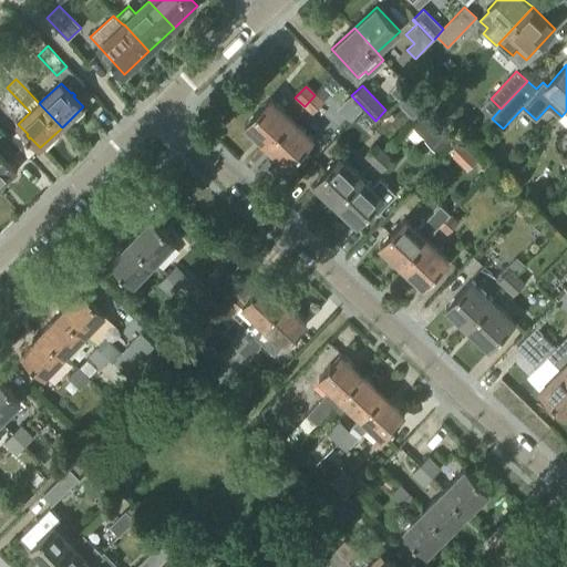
[(311,113),(322,102),(315,95),(305,106),(311,113)]
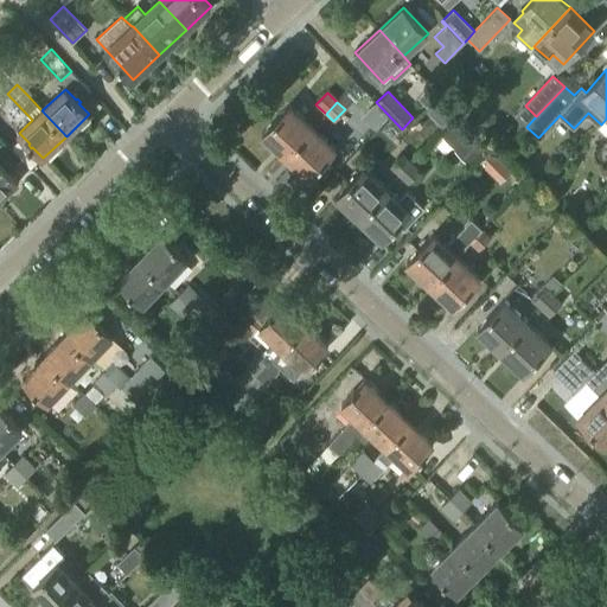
[(286,155),(313,127),(291,104),(263,134),(286,155)]
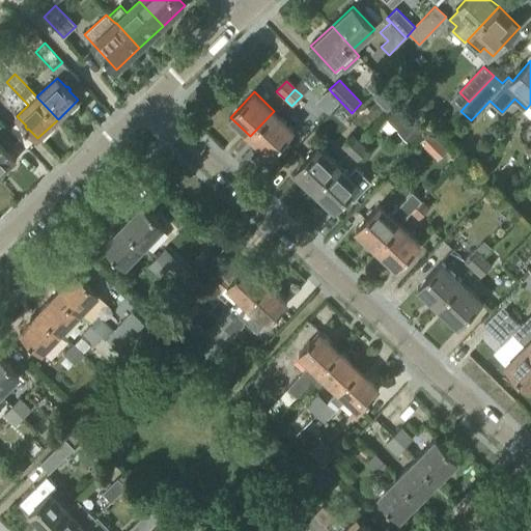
[(385,118),(397,131),(414,114),(402,102),(385,118)]
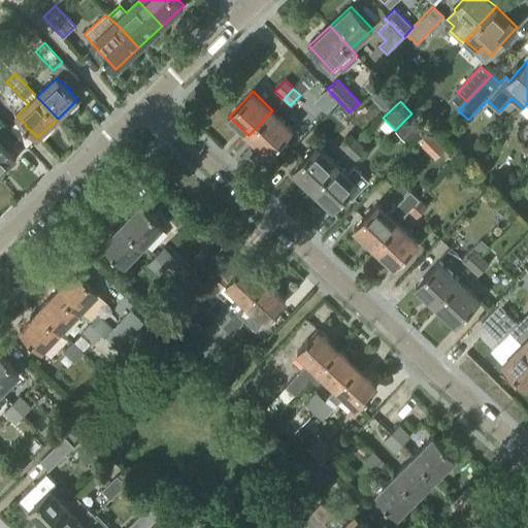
[(269,155),(293,129),(272,110),(249,135),(269,155)]
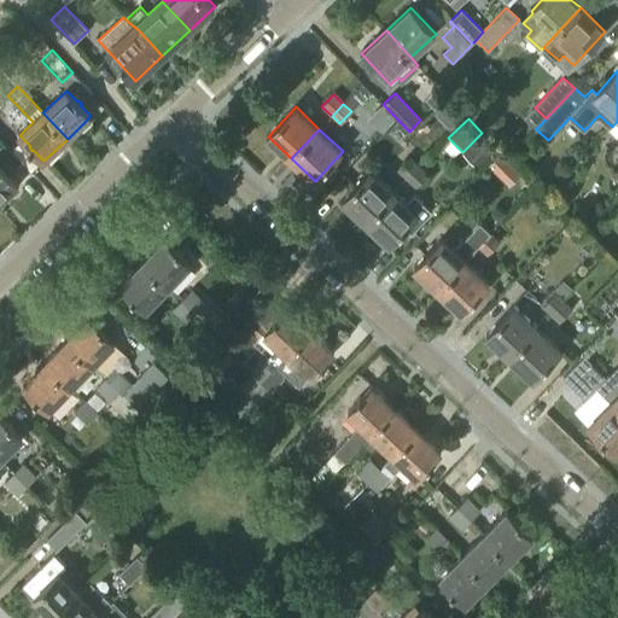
[(482,133),(462,152),(477,167),(479,169),(499,150),(482,133)]
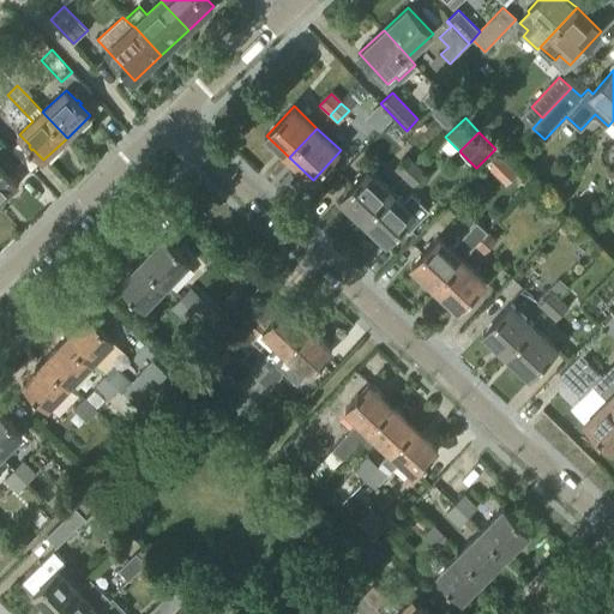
[(403,178),(416,164),(407,155),(393,169),(403,178)]
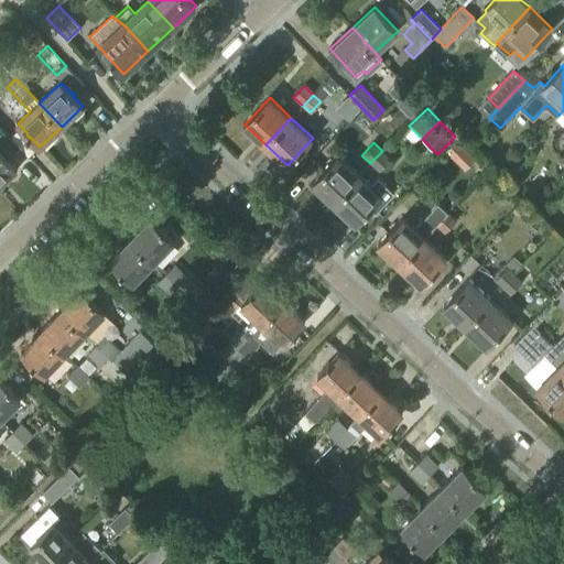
[(0,184),(18,169),(0,149),(0,184)]
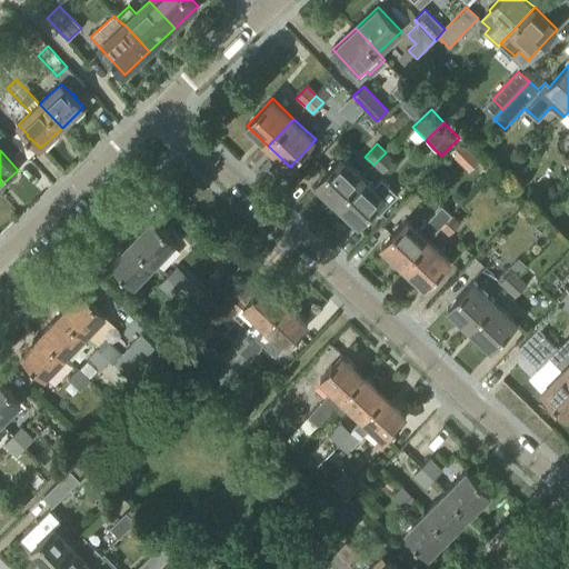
[(386,152),(373,165),(381,173),(395,160),(386,152)]
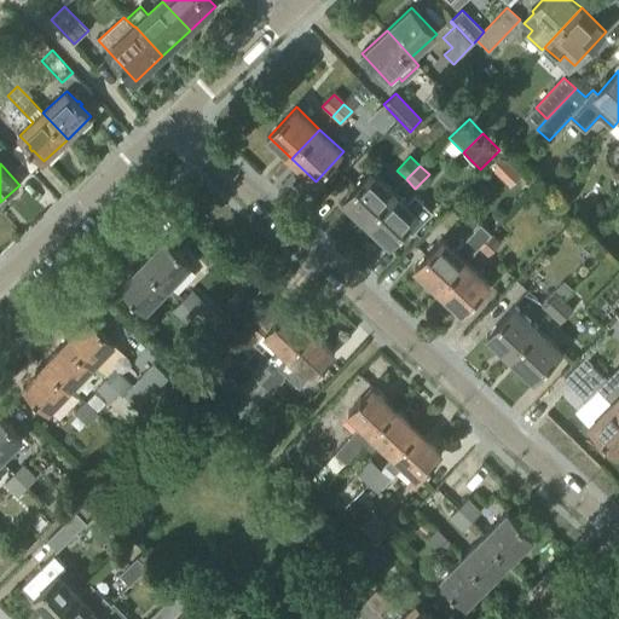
[(366,223),(394,192),(371,171),(343,200),(366,223)]
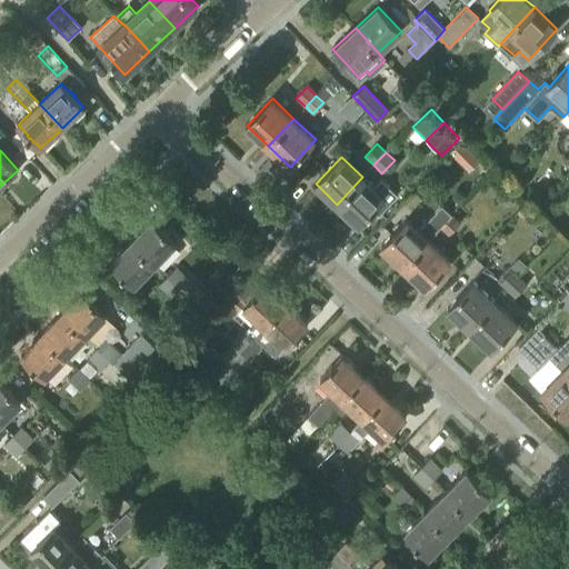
[(359,225),(385,198),(362,177),(337,205),(359,225)]
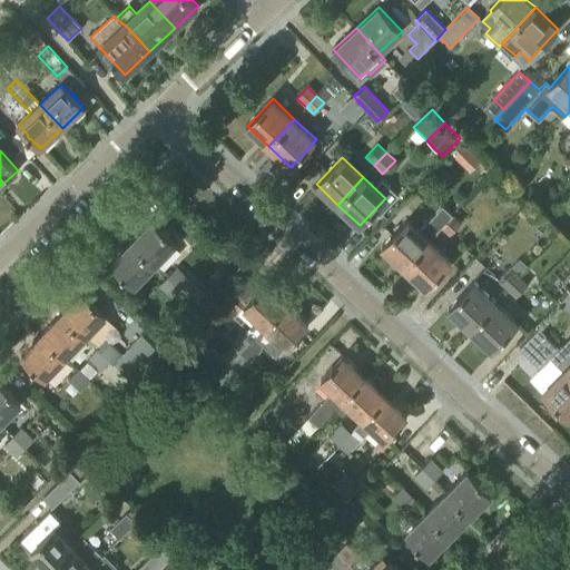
[(382,246),(404,267),(430,239),(441,227),(453,215),(443,205),(420,231),(408,219),(382,246)]
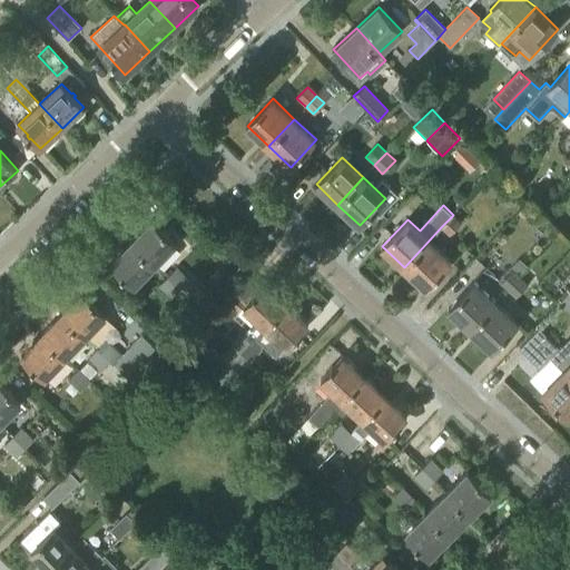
[(449,235),(461,223),(453,215),(441,227),(449,235)]
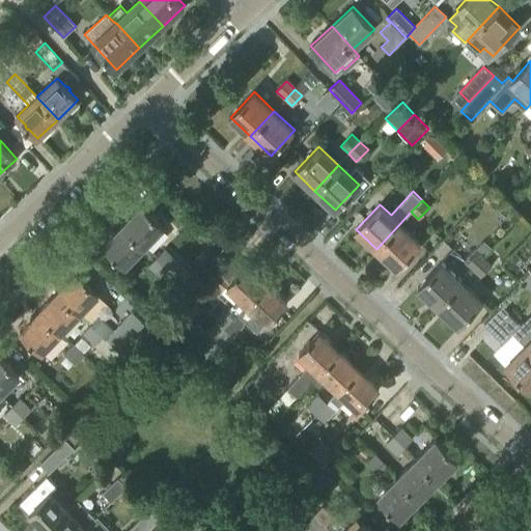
[(150,216),(141,206),(122,226),(144,247),(163,227),(154,218),(155,217),(151,215),(150,216)]
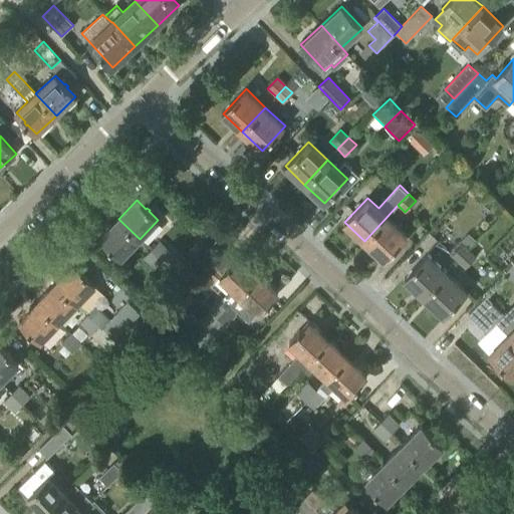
[(383,259),(407,234),(388,216),(364,241),(383,259)]
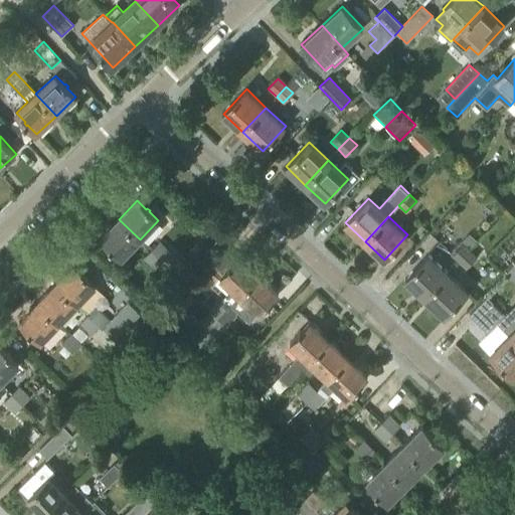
[(122,259),(140,239),(119,219),(101,238),(110,246),(109,248),(112,250),(113,249),(122,259)]
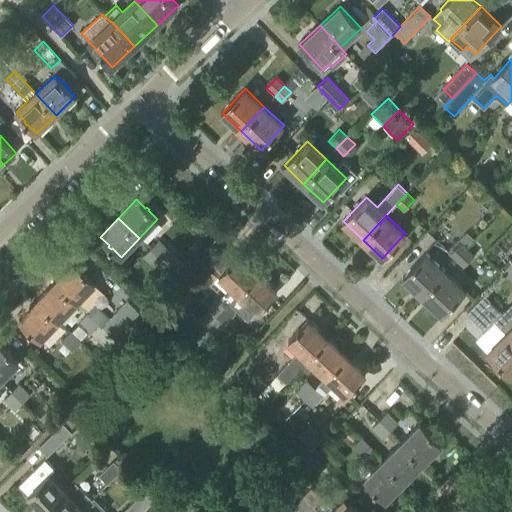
[(447,253),(456,261),(467,249),(466,248),(472,242),(464,234),(458,240),(458,241),(447,253)]
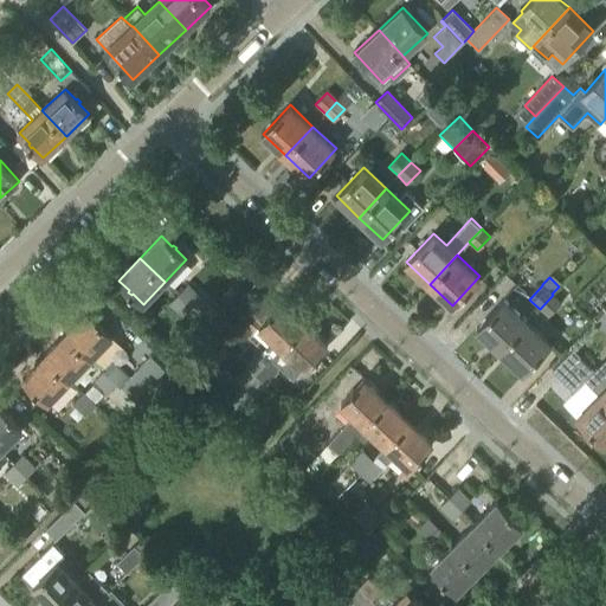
[(191,308),(200,298),(187,285),(179,295),(191,308)]
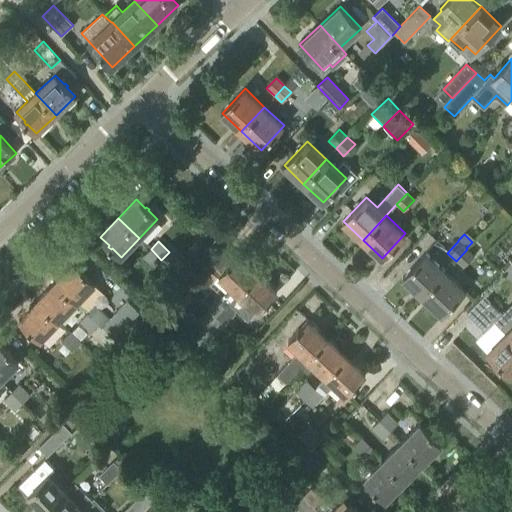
[(154,267),(161,260),(151,249),(144,257),(154,267)]
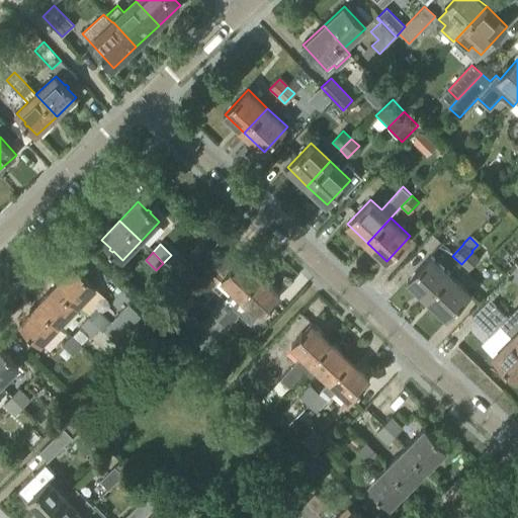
[(468,271),(480,259),(472,252),(461,264),(468,271)]
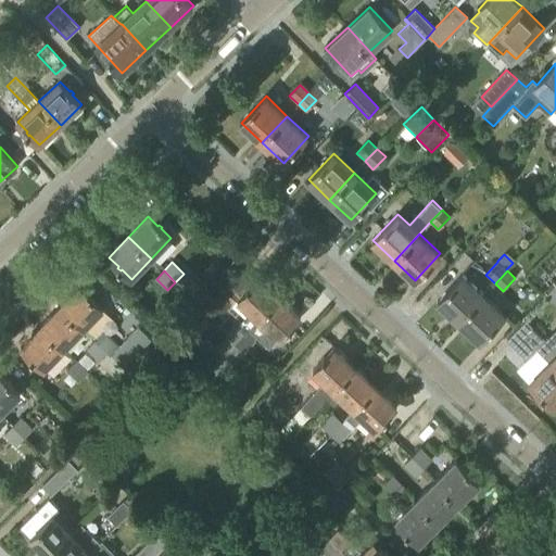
[(207,297),(185,275),(177,283),(199,305),(207,297)]
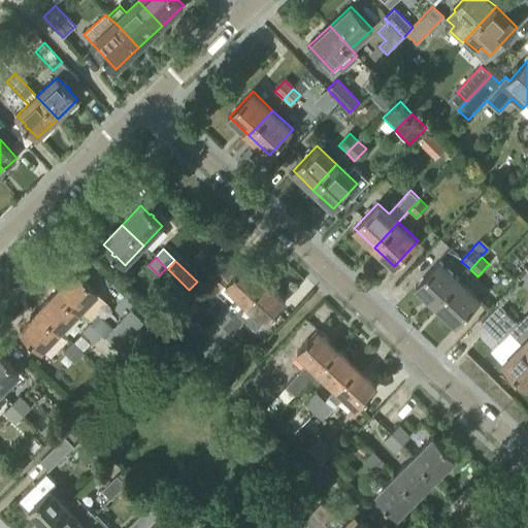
[(435,305),(460,279),(439,261),(416,286),(435,305)]
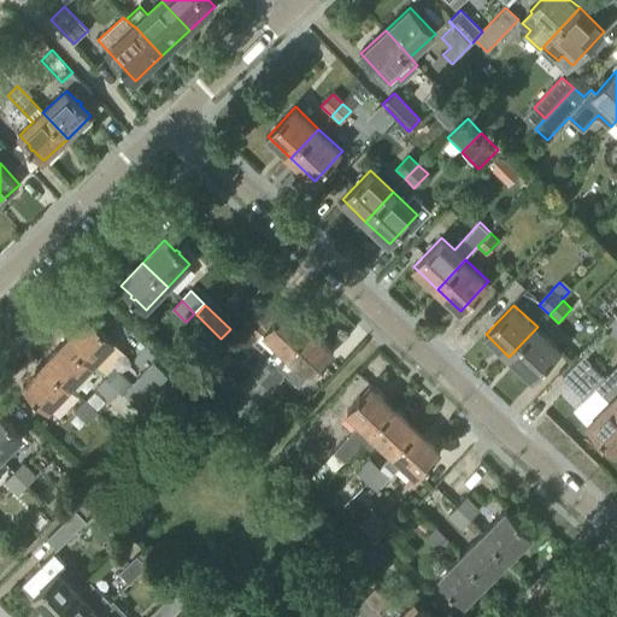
[(238,387),(248,397),(276,365),(311,329),(288,307),(277,318),(276,317),(272,321),(275,322),(254,344),(266,356),(250,372),(251,374),(238,387)]
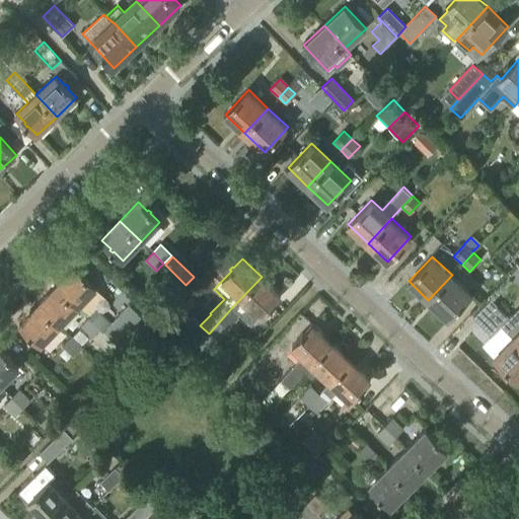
[(518,266),(518,267),(515,264),(508,272),(511,275),(510,276),(518,284),(518,266)]
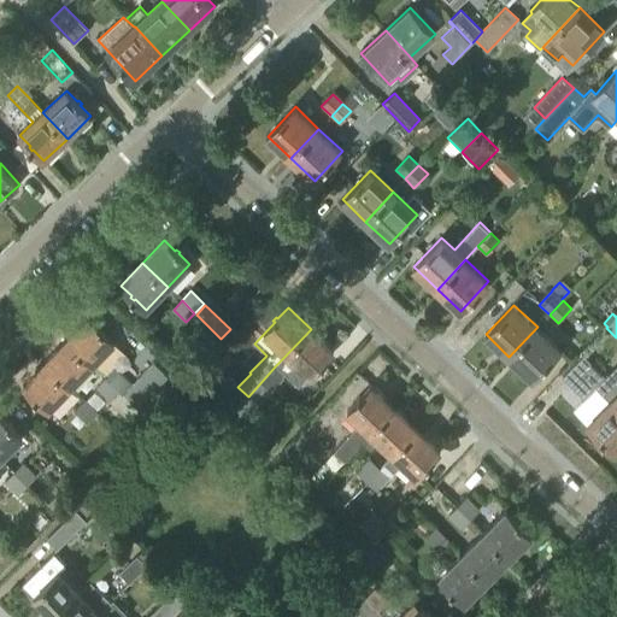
[(100,328),(88,317),(66,340),(92,365),(101,356),(115,342),(103,331),(104,330),(101,327),(100,328)]
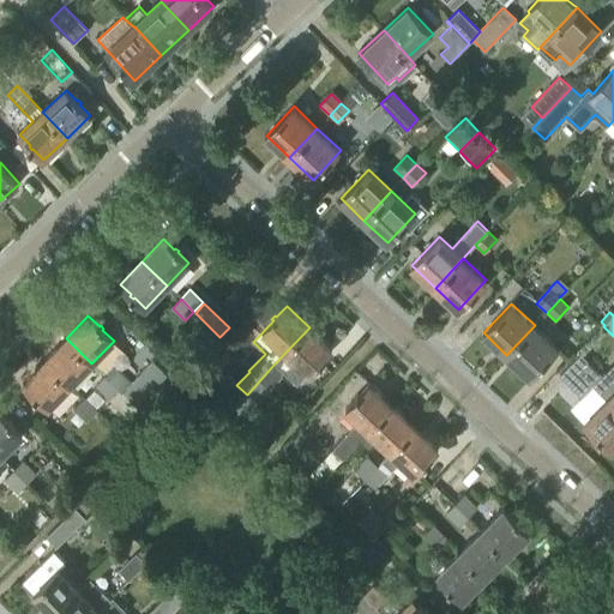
[(530,377),(558,348),(535,325),(506,355),(530,377)]
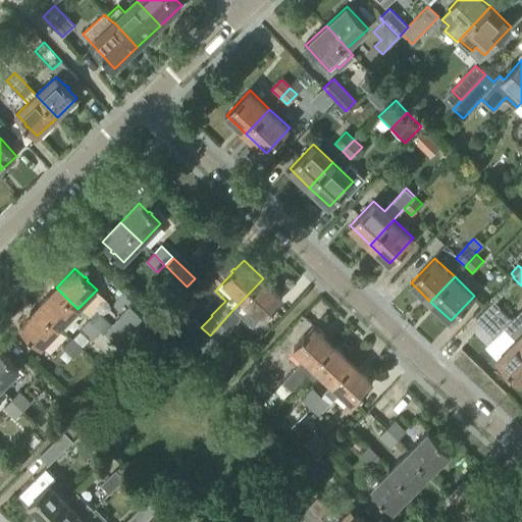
[(263,278),(233,309),(252,326),(260,316),(262,318),(271,309),(272,310),(275,307),(274,306),(282,297),(263,278)]
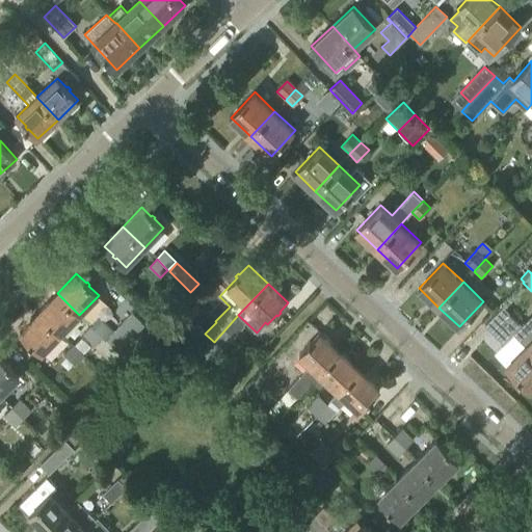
[(61,334),(79,315),(57,293),(38,312),(61,334)]
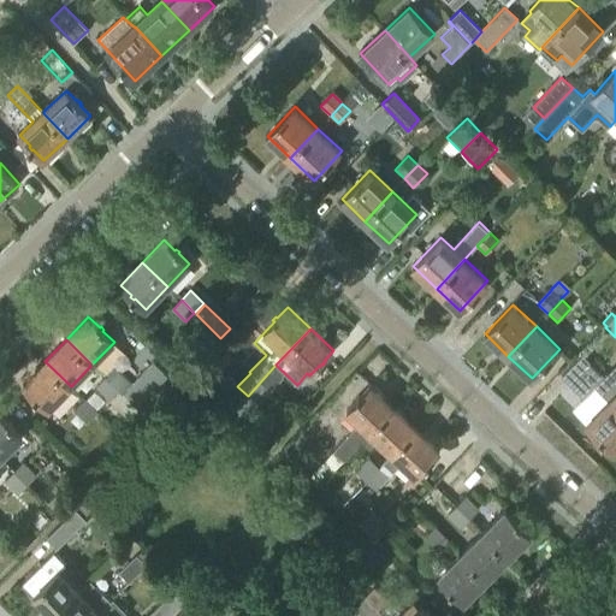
[(160,365),(154,359),(130,383),(116,367),(101,355),(92,365),(106,378),(118,390),(120,392),(120,391),(128,398),(144,415),(178,383),(160,365)]
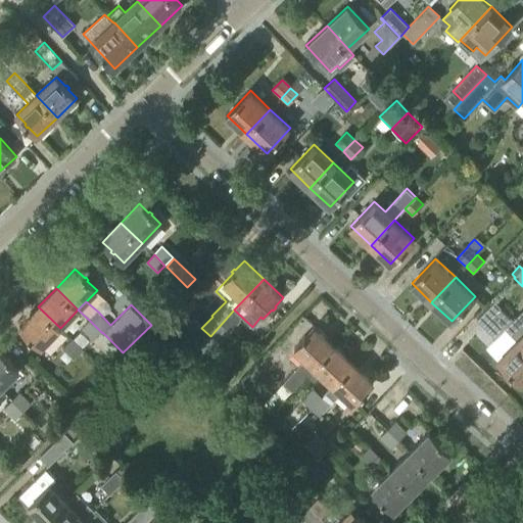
[(522,345),(517,340),(495,319),(504,311),(495,302),(476,321),(494,339),(495,338),(507,350),(497,360),(522,384),(522,382),(522,345)]
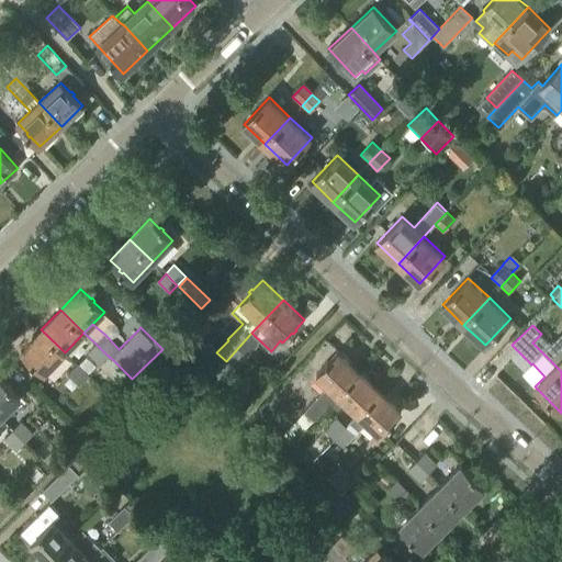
[(44,373),(65,352),(41,329),(21,350),(31,360),(30,361),(33,364),(34,363),(44,373)]
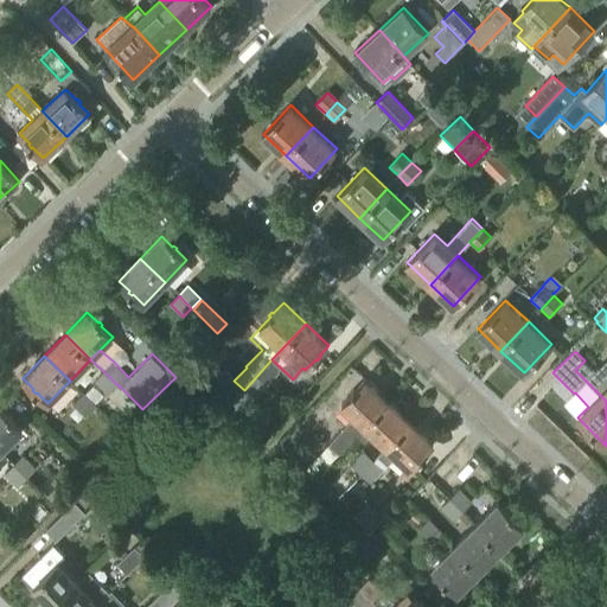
[(606,383),(585,360),(575,370),(600,395),(606,401),(606,383)]
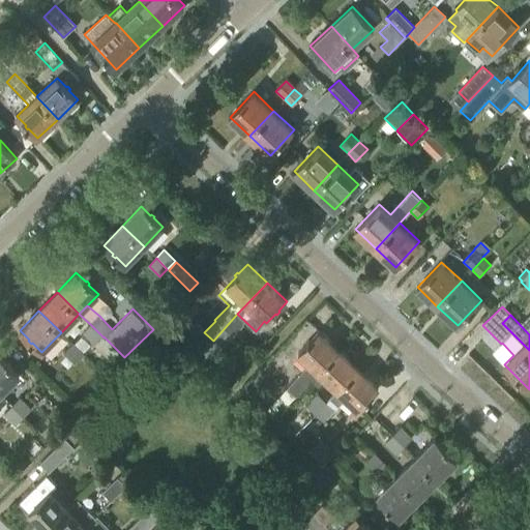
[(243,324),(235,317),(219,333),(227,342),(243,324)]
